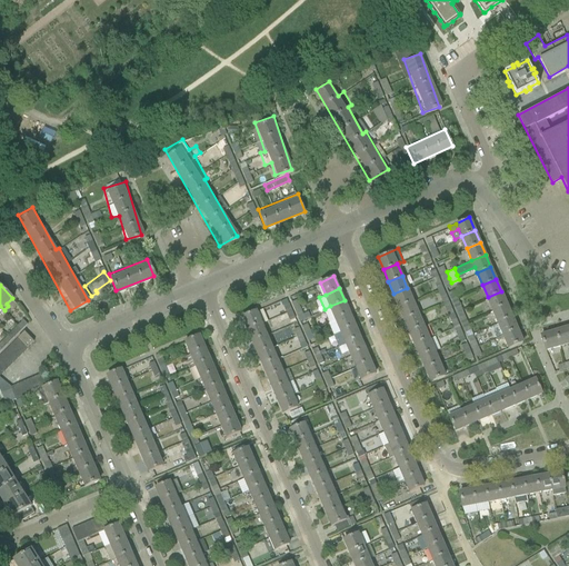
[(393,294),(399,306),(412,300),(407,288),(393,294)]
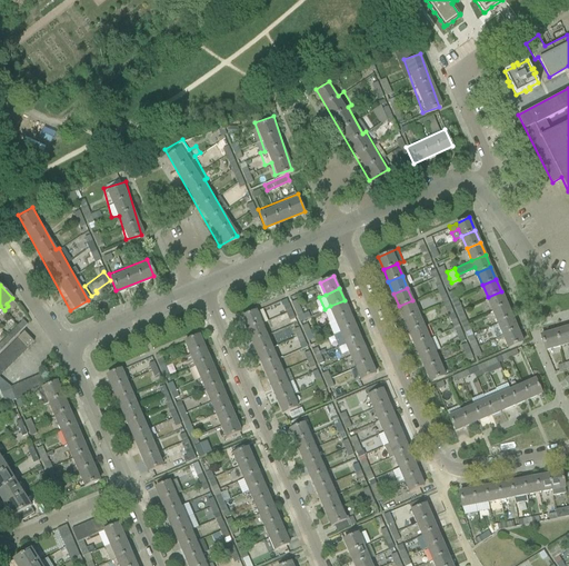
[(488,297),(492,309),(507,304),(501,291),(488,297)]
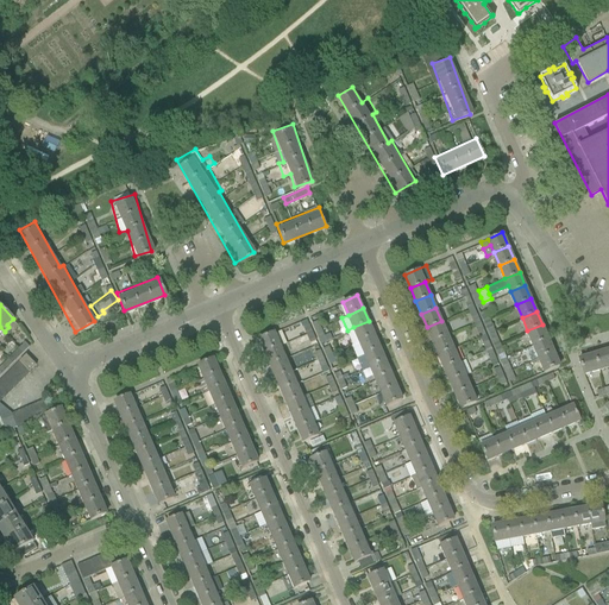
[(353,327),(359,340),(374,334),(369,321),(353,327)]
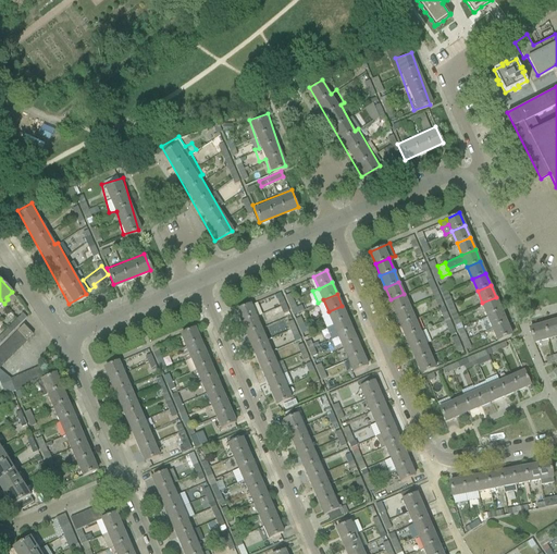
[(391,299),(396,311),(409,306),(404,294),(391,299)]
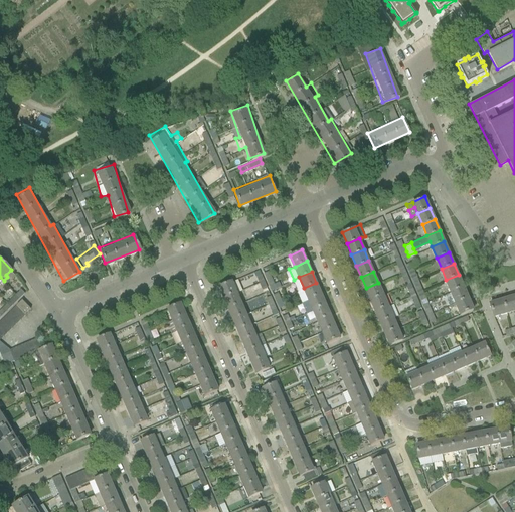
[(446,280),(451,291),(463,286),(459,275),(446,280)]
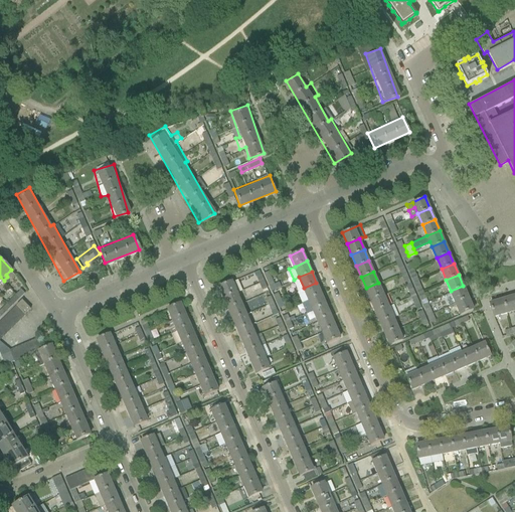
[(299,277),(294,280),(298,290),(304,288),(299,277)]
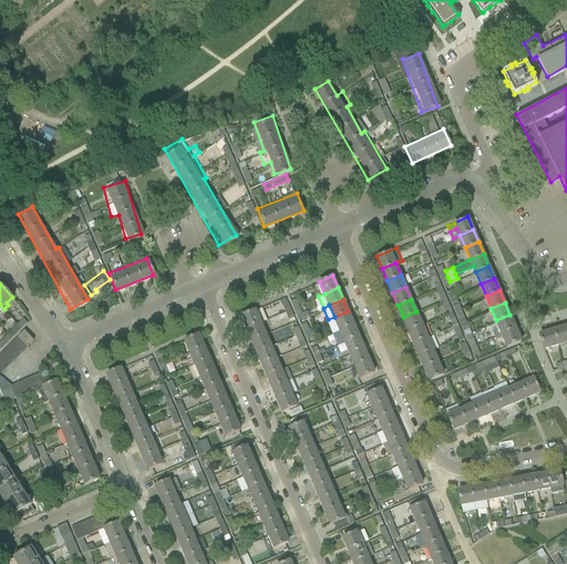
[(241,315),(247,327),(260,320),(255,309),(241,315)]
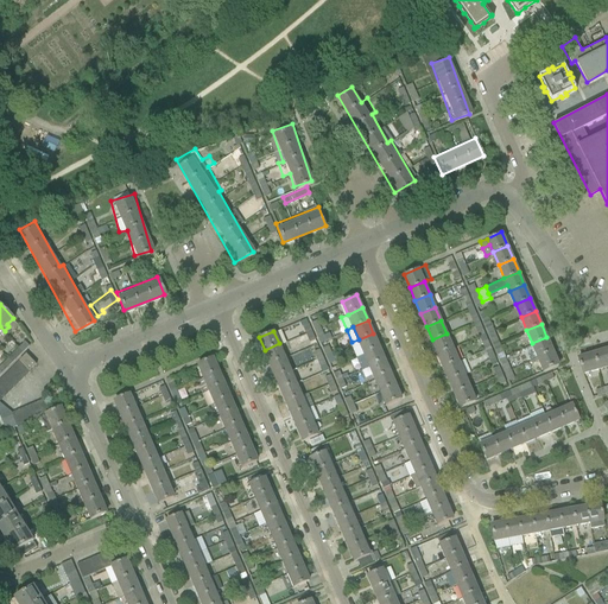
[(359,339),(363,353),(379,345),(373,334),(359,339)]
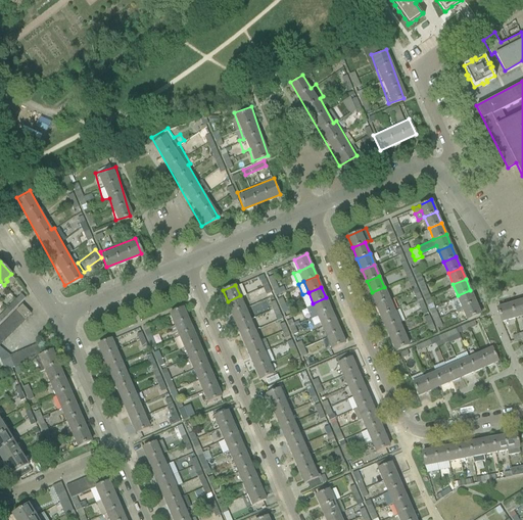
[(372,292),(376,303),(389,298),(384,287),(372,292)]
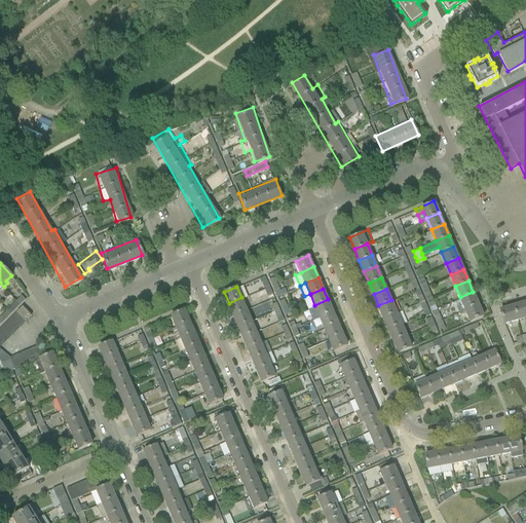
[(460,297),(465,308),(478,303),(473,292),(460,297)]
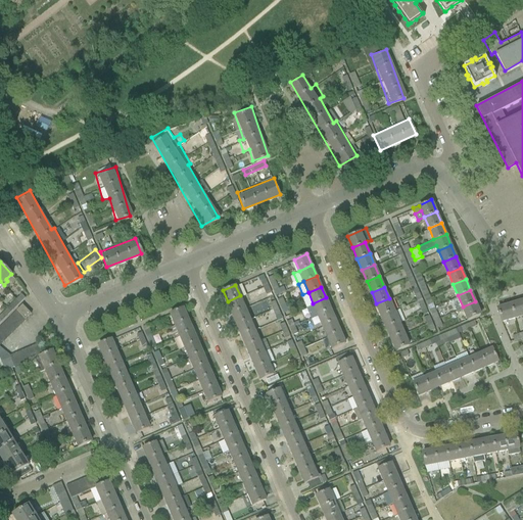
[(21,292),(16,297),(19,301),(26,296),(21,292)]
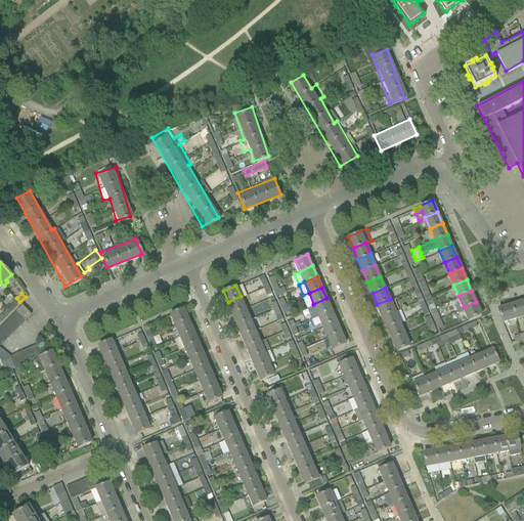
[(309,293),(303,295),(302,296),(307,307),(313,304),(309,293)]
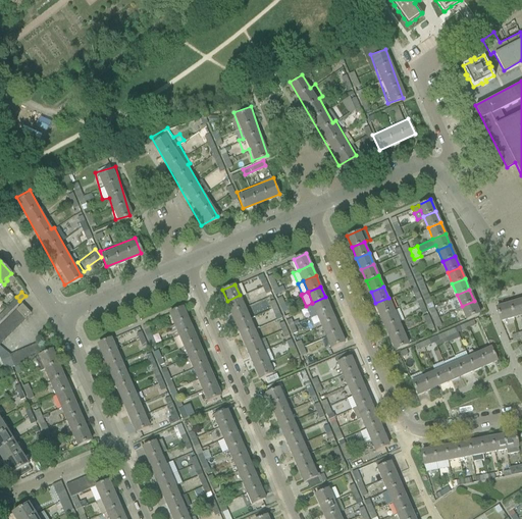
[(240,295),(227,301),(231,311),(244,306),(240,295)]
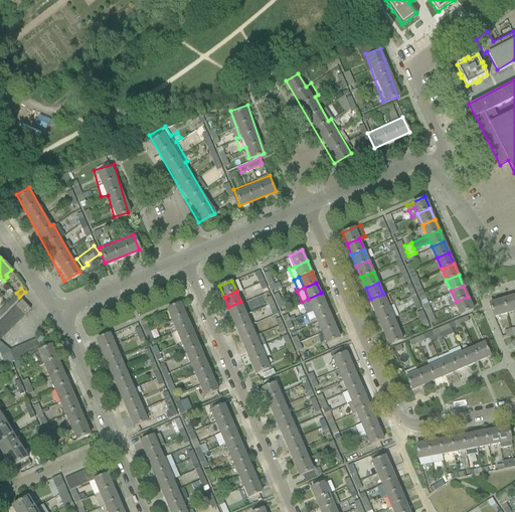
[(456,302),(451,291),(445,294),(450,305),(456,302)]
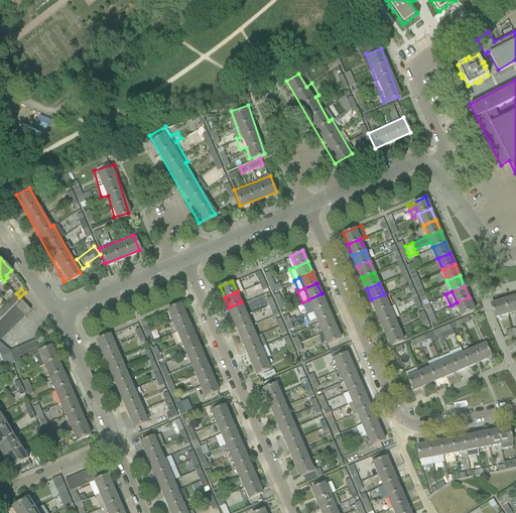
[(19,297),(16,293),(11,298),(14,302),(19,297)]
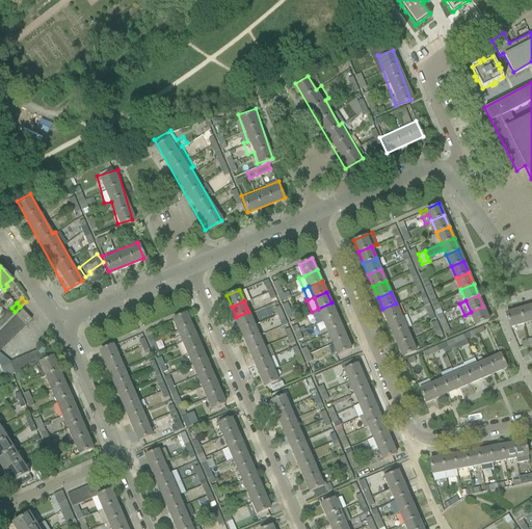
[(318,309),(323,319),(337,314),(331,302),(318,309)]
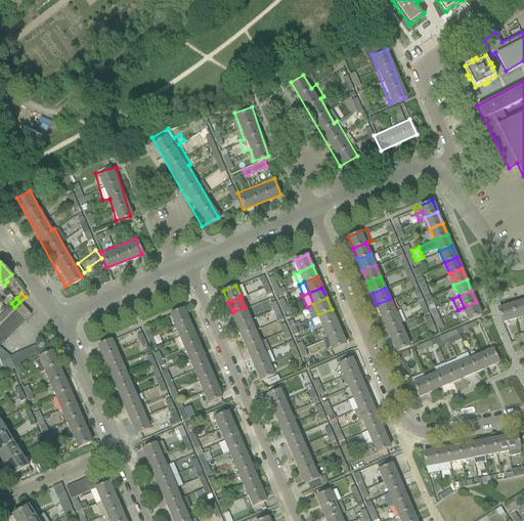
[(377,304),(382,315),(394,310),(390,299),(377,304)]
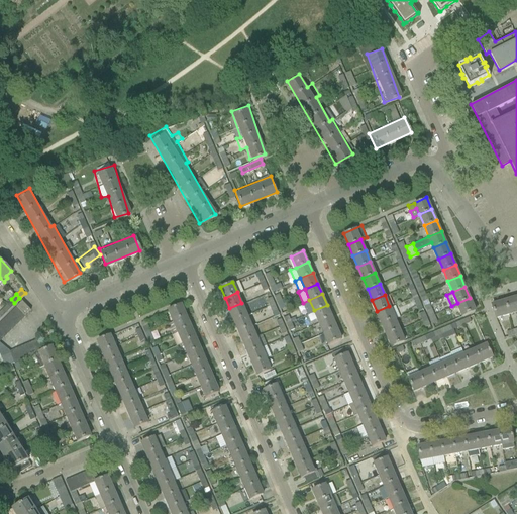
[(509,314),(516,311),(516,295),(505,299),(509,314)]
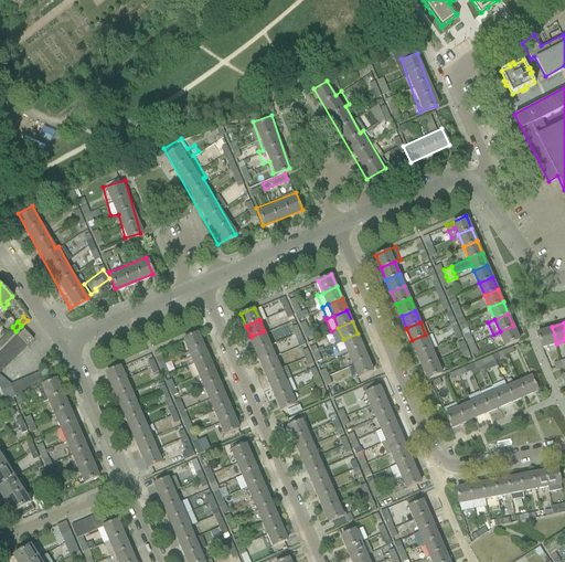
[(513,326),(500,331),(505,345),(519,338),(513,326)]
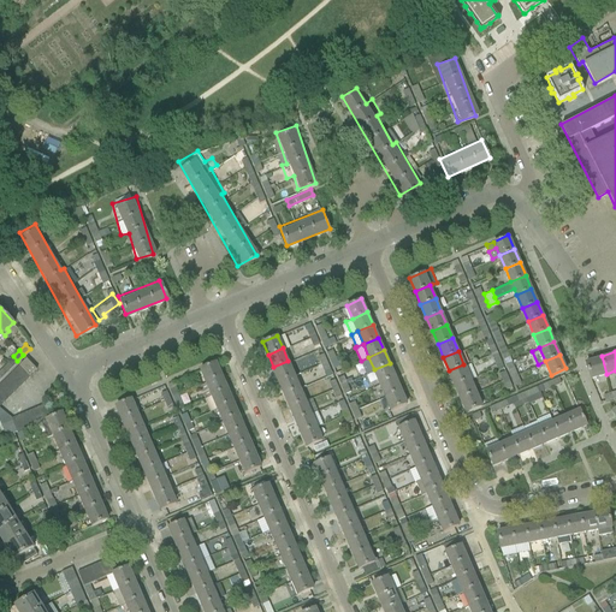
[(602,356),(585,361),(590,376),(591,379),(606,374),(602,356)]
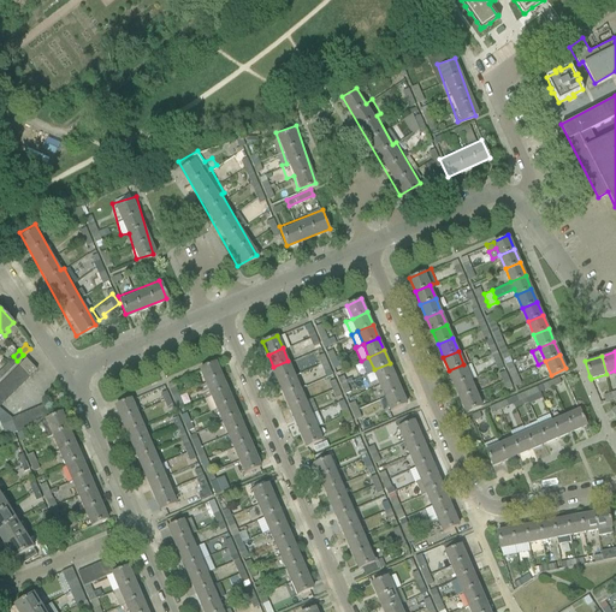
[(19,363),(30,374),(36,367),(27,357),(19,363)]
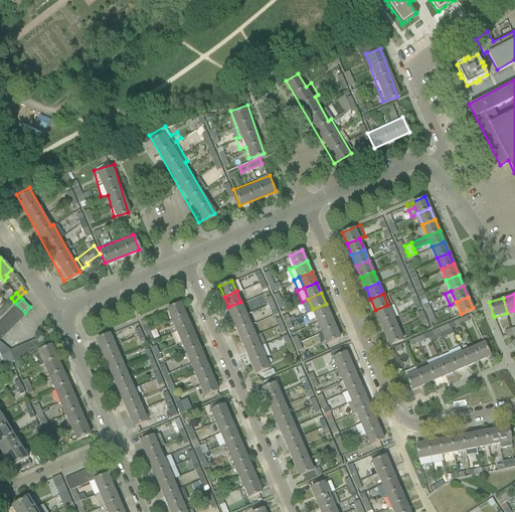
[(308,299),(302,302),(306,312),(313,309),(308,299)]
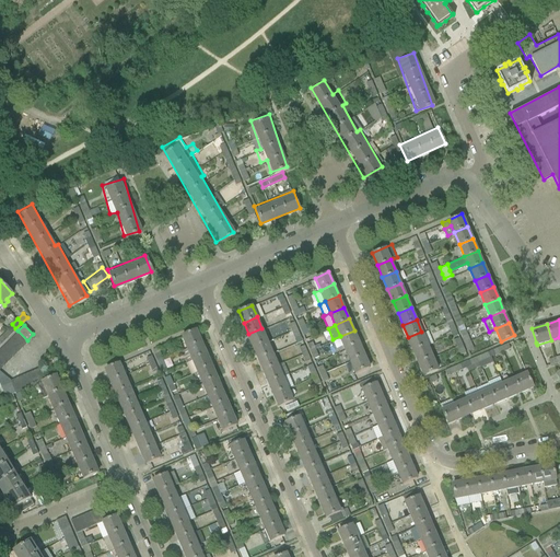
[(183,335),(188,347),(201,340),(196,328),(183,335)]
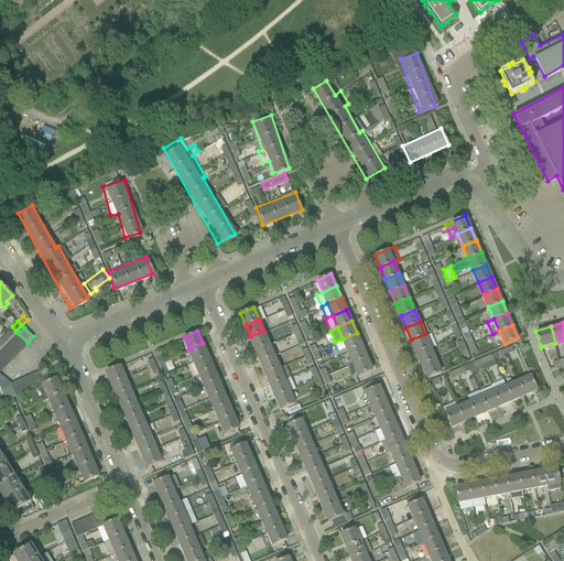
[(250,336),(256,348),(269,343),(263,331),(250,336)]
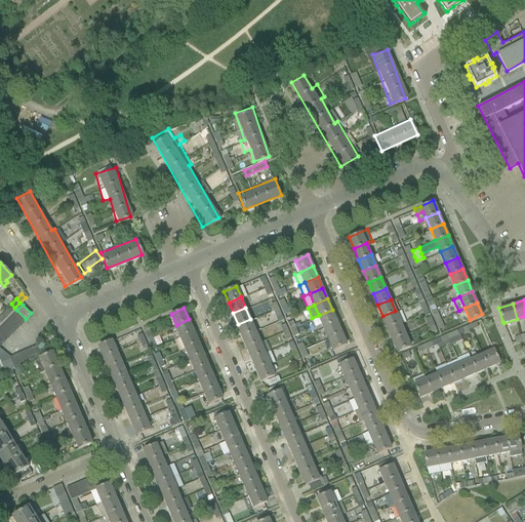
[(7,309),(0,315),(0,319),(1,321),(10,312),(7,309)]
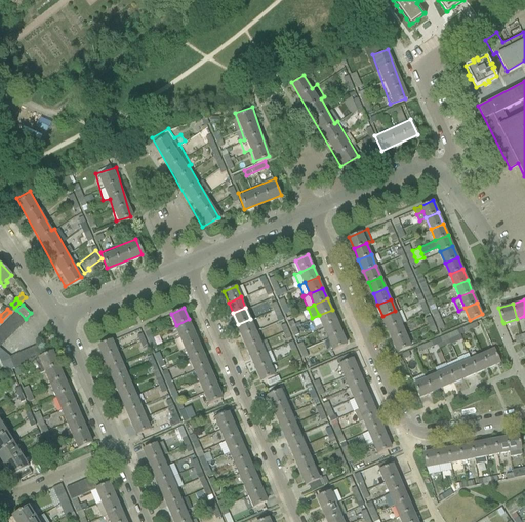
[(401,309),(395,311),(400,322),(405,320),(401,309)]
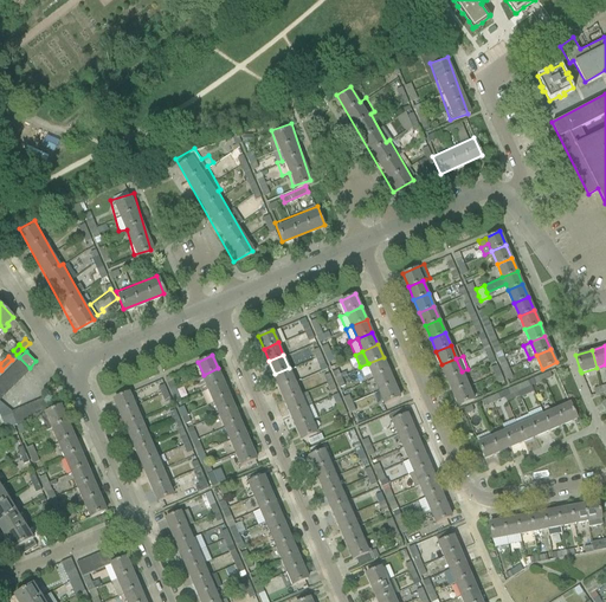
[(30,368),(19,357),(14,363),(24,373),(30,368)]
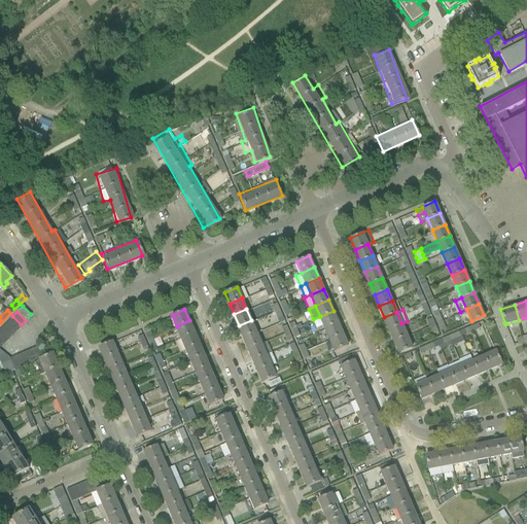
[(320,316),(325,327),(338,322),(334,311),(320,316)]
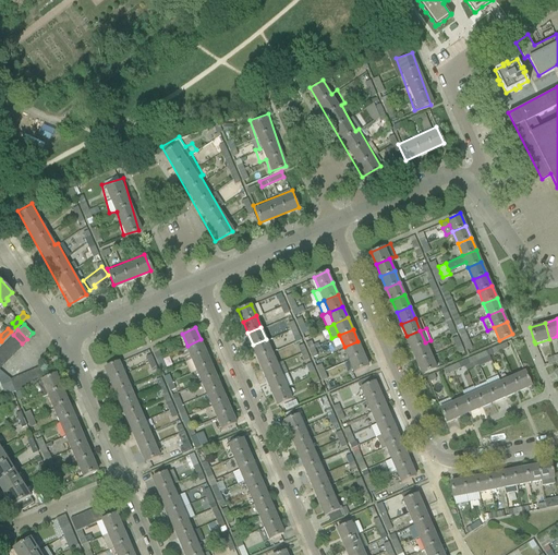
[(407,336),(412,348),(425,342),(420,330),(407,336)]
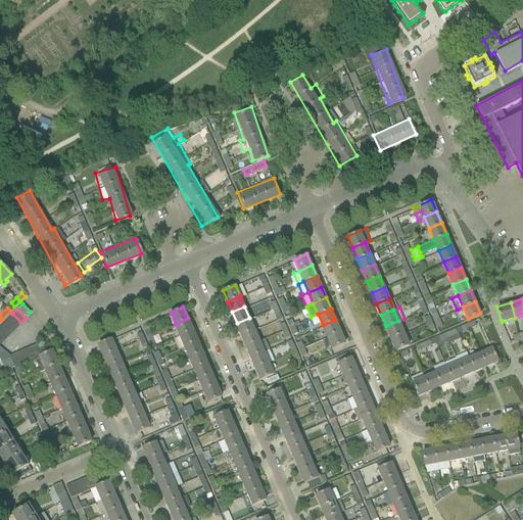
[(20,322),(12,314),(8,318),(16,326),(20,322)]
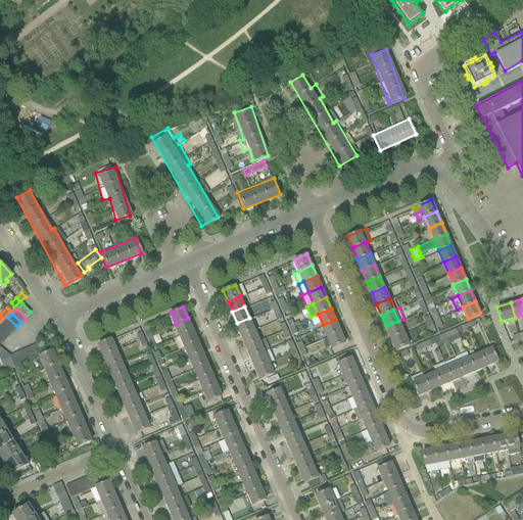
[(16,326),(8,318),(3,322),(12,331),(16,326)]
